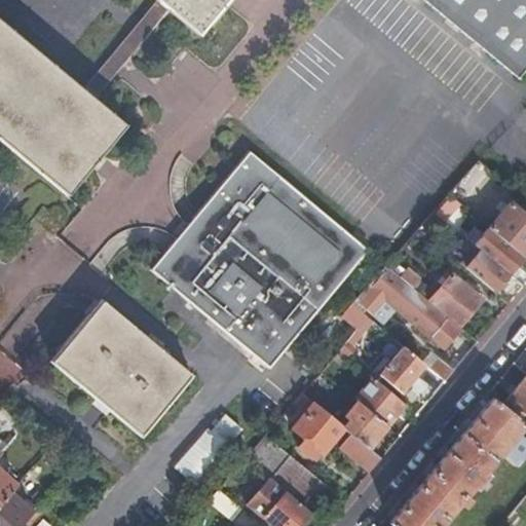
[(156,0),(159,2),(168,9),(199,36),(229,0),(156,0)]
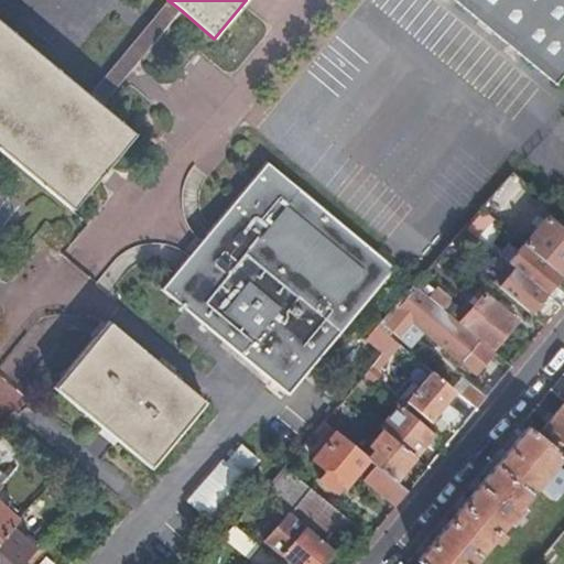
[(563,76),(563,0),(451,0),(555,87),(563,76)]
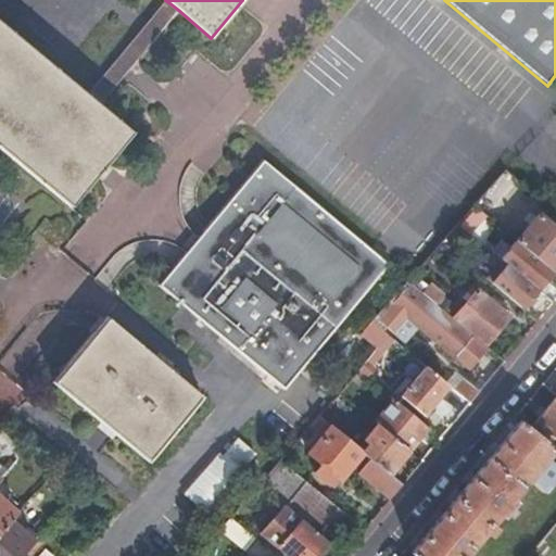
[(91,95),(100,102),(178,10),(168,2),(91,95)]
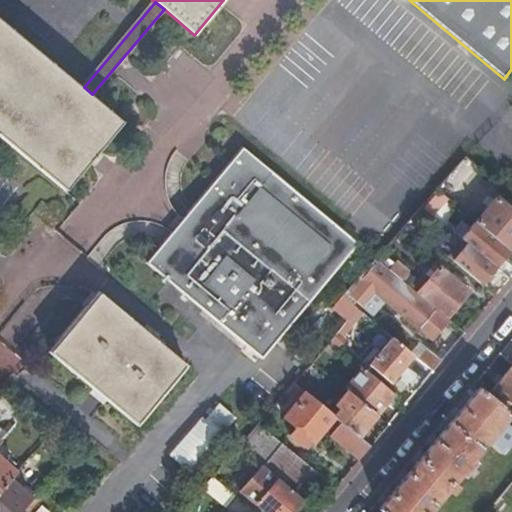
[(84,87),(0,15),(0,135),(64,189),(123,120),(92,94),(84,87)]
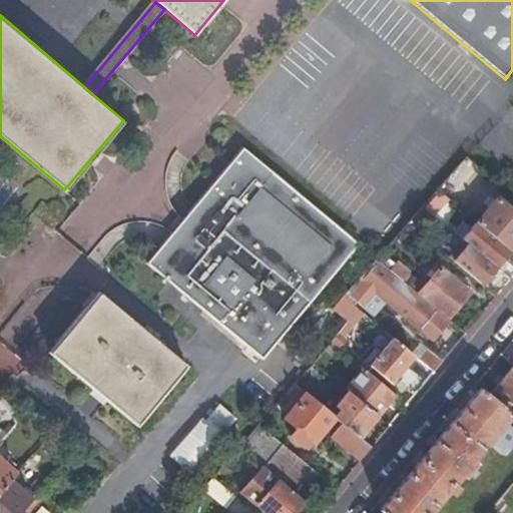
[(359,244),(241,148),(145,264),(263,360),(359,244)]
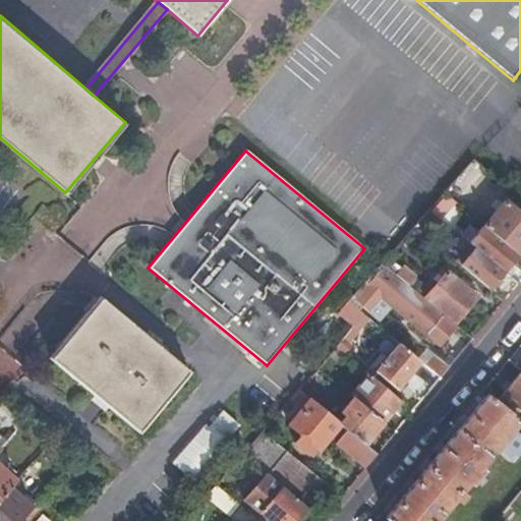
[(428,211),(438,218),(452,200),(445,193),(428,211)]
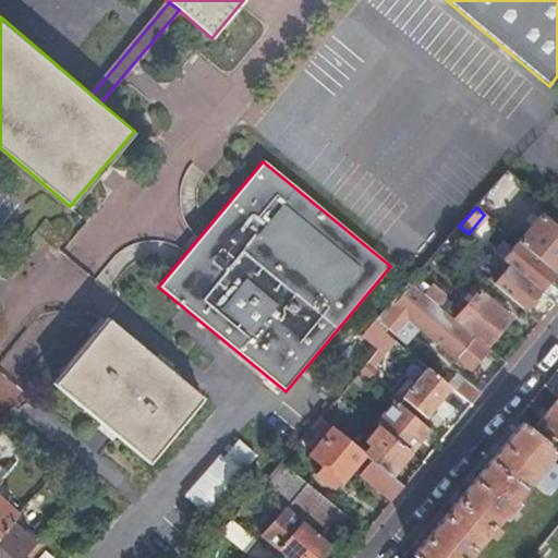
[(517,242),(550,270),(557,262),(557,230),(538,215),(517,242)]
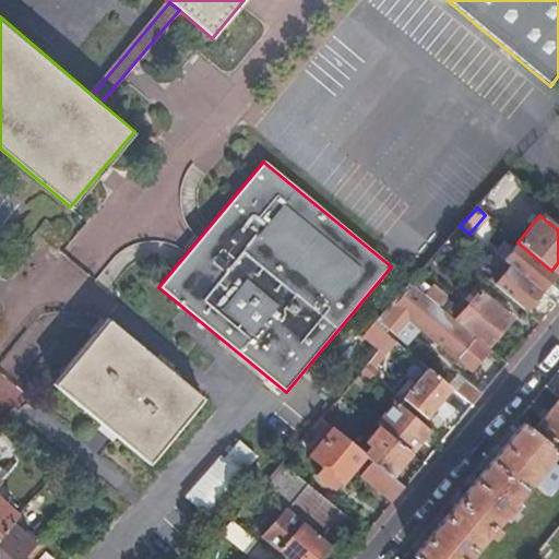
[(503,242),(494,254),(536,290),(551,271),(518,242),(511,249),(503,242)]
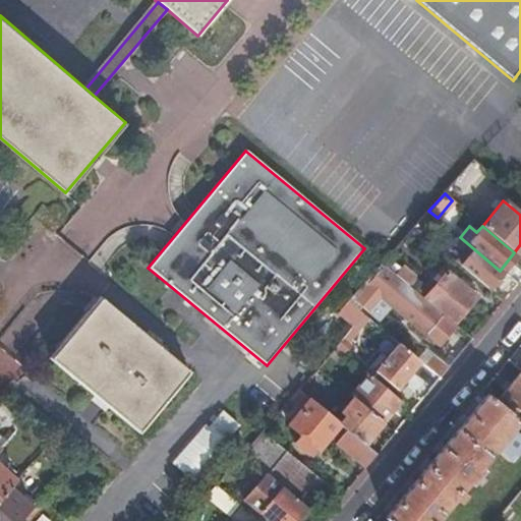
[(500,271),(460,237),(453,244),(461,251),(453,261),(485,288),(500,271)]
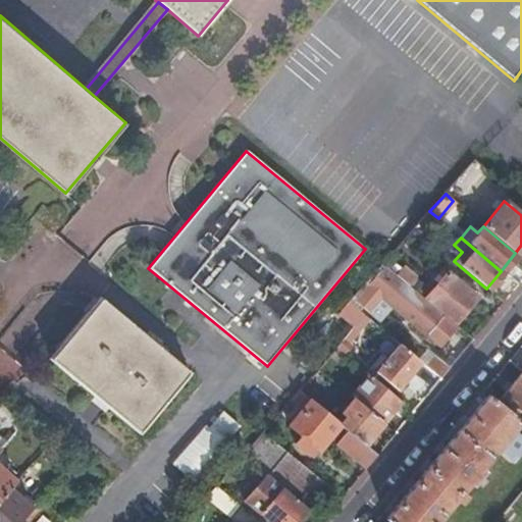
[(395,271),(408,282),(416,273),(403,262),(395,271)]
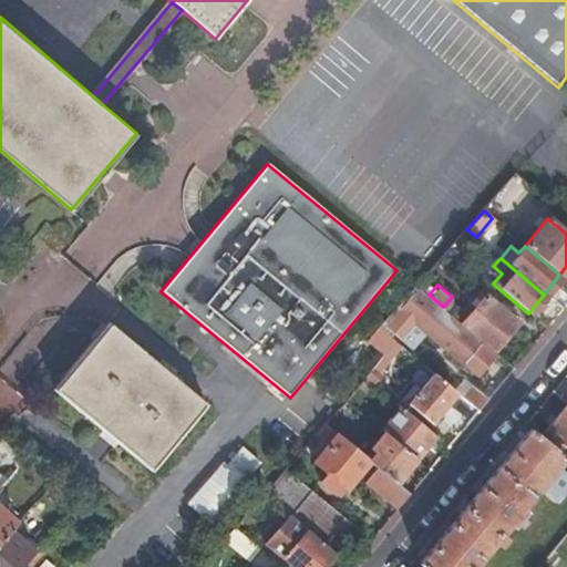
[(428,305),(435,311),(436,310),(439,307),(416,288),(385,326),(399,337),(412,321),(418,326),(425,315),(422,311),(428,305)]
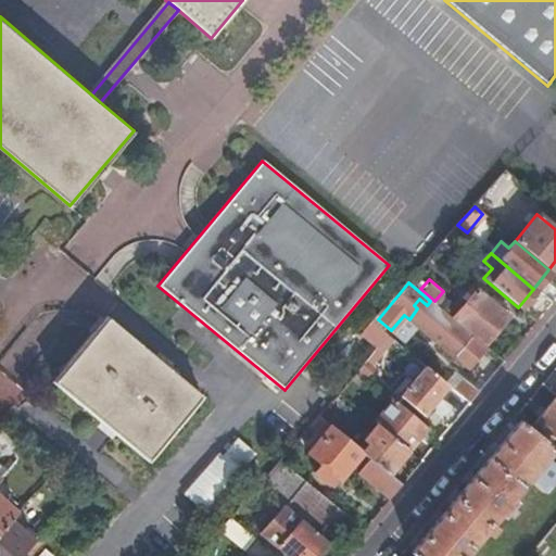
[(451,318),(482,344),(507,315),(476,289),(451,318)]
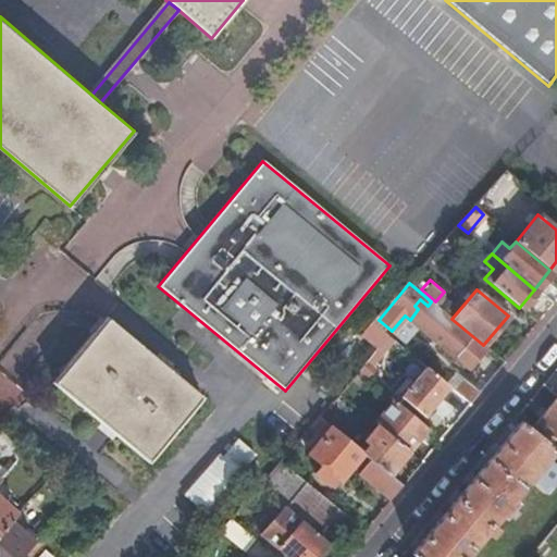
[(483,349),(429,305),(428,306),(418,318),(446,342),(442,346),(467,368),(483,349)]
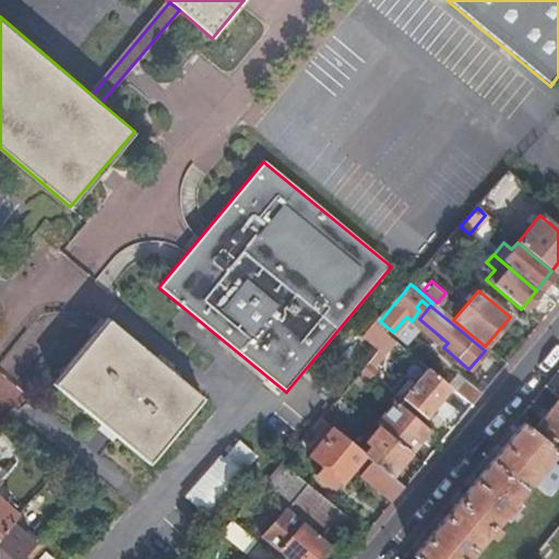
[(200,402),(103,322),(47,389),(145,470),(200,402)]
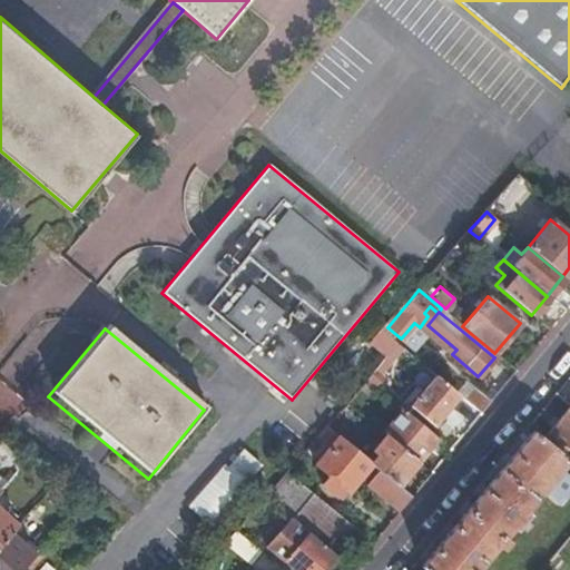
[(396,343),(380,328),(370,341),(385,354),(396,343)]
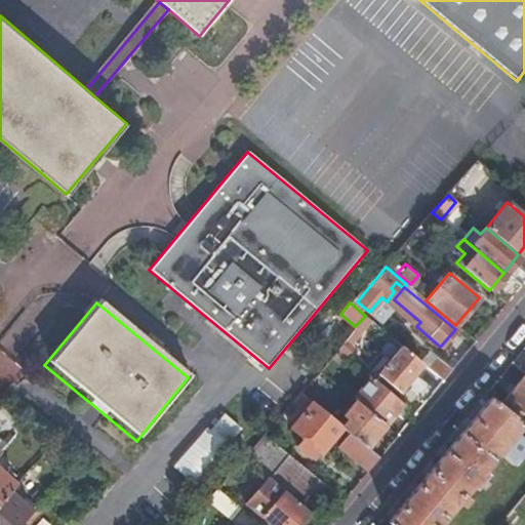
[(375,321),(386,331),(394,322),(382,312),(375,321)]
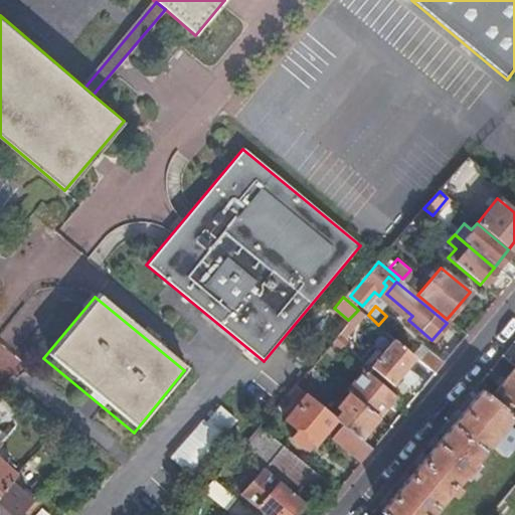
[(370,366),(389,382),(411,356),(392,339),(370,366)]
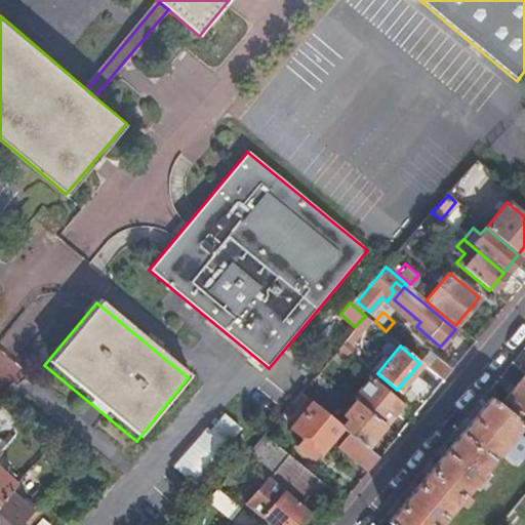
[(428,369),(442,380),(451,369),(437,357),(428,369)]
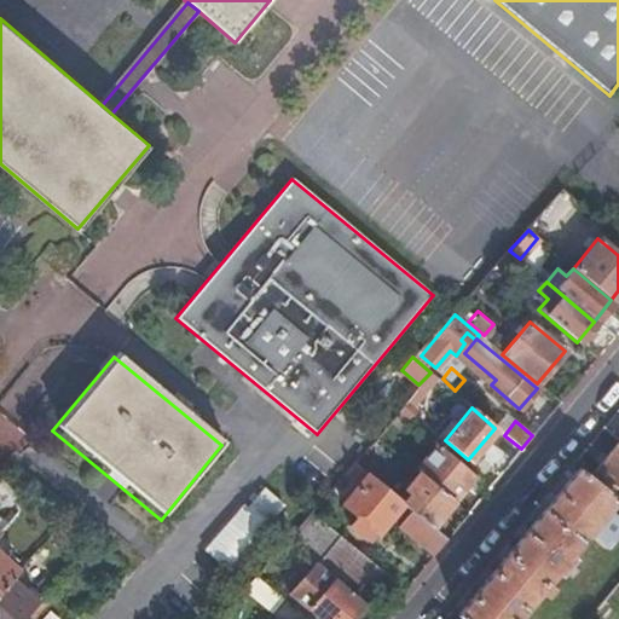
[(594,470),(618,492),(618,440),(594,470)]
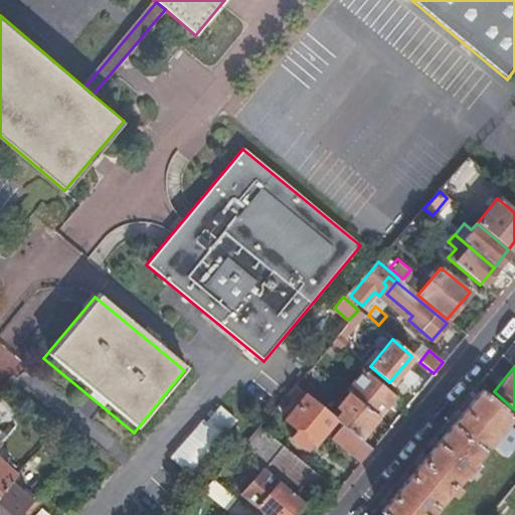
[(347,391),(377,416),(394,395),(363,368),(345,389),(347,391)]
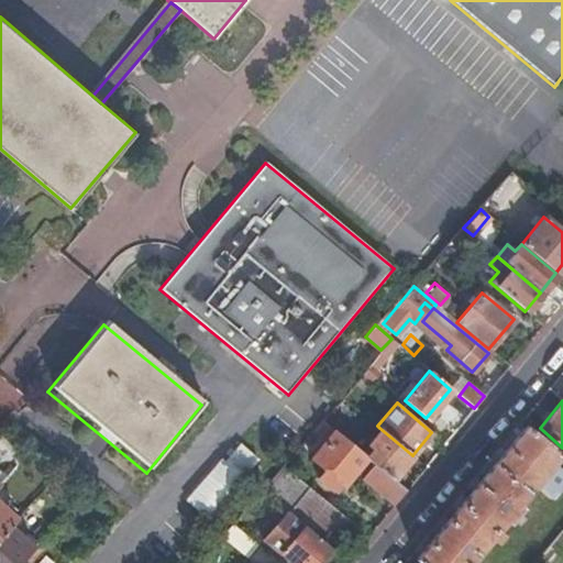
[(318,476),(337,493),(367,456),(365,454),(322,417),(317,423),(329,434),(310,456),(324,468),(318,476)]
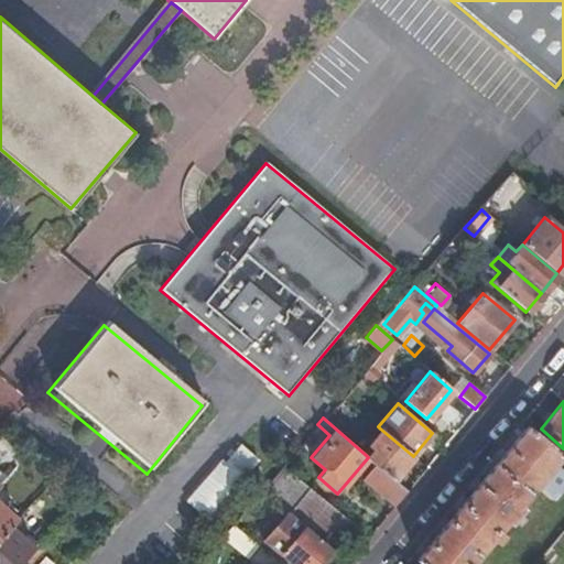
[(563,474),(560,472),(563,465),(563,458),(524,427),(415,560),(420,563),(468,563),(494,534),(502,541),(506,537),(498,530),(505,521),(508,524),(518,513),(520,516),(524,511),(518,506),(533,486),(550,498),(563,479),(563,474)]
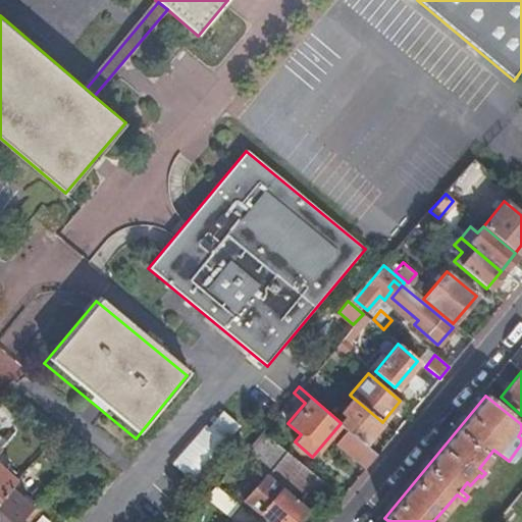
[(364,444),(382,422),(352,397),(340,410),(345,415),(338,421),(341,423),(348,429),(364,444)]
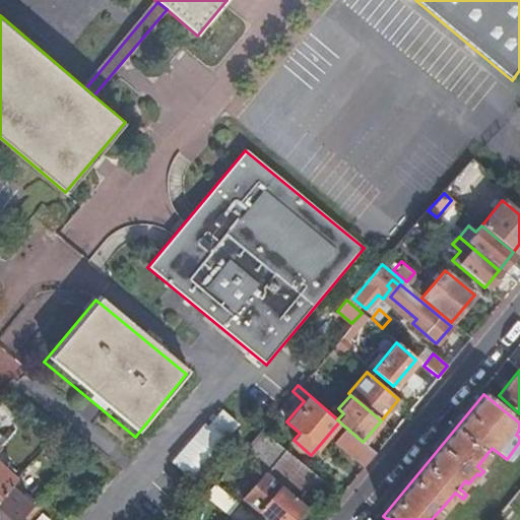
[(174,463),(195,479),(238,424),(217,407),(174,463)]
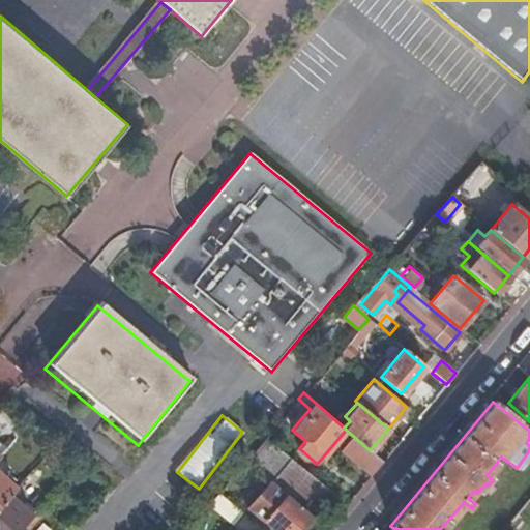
[(245,460),(306,510),(326,487),(266,436),(245,460)]
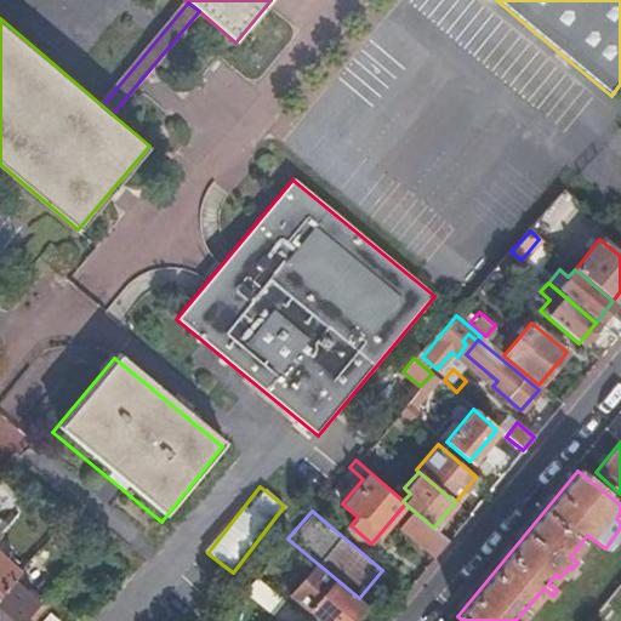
[(402,527),(436,556),(448,540),(433,528),(414,511),(402,527)]
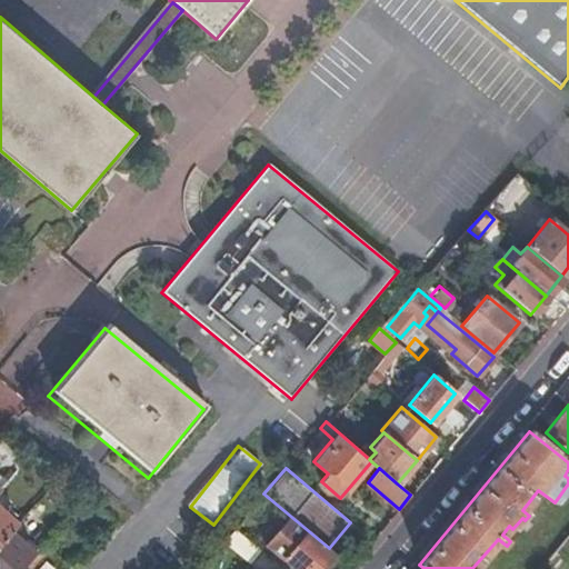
[(0,505),(0,541),(11,529),(18,521),(0,505)]
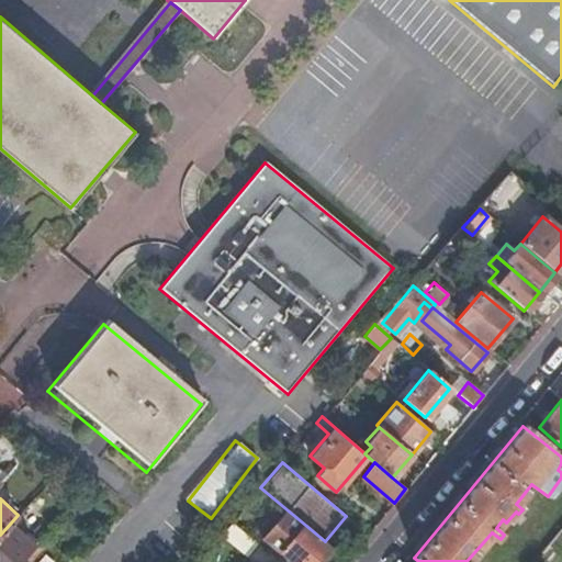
[(265,536),(294,561),(315,561),(328,547),(285,510),(265,536)]
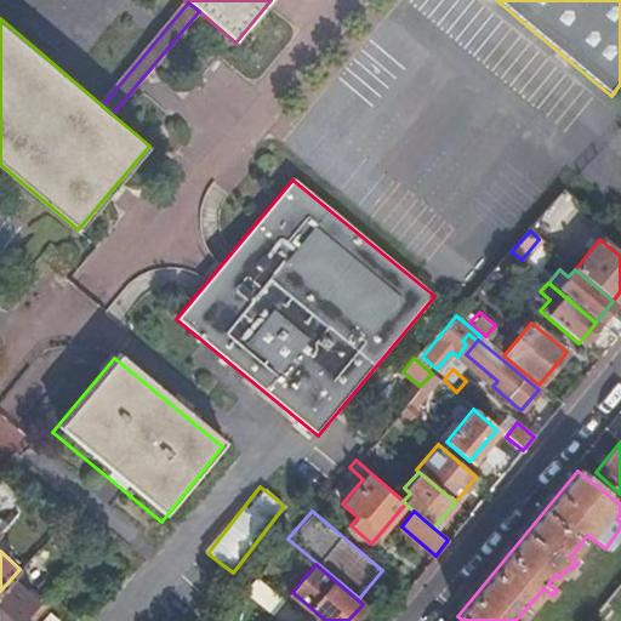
[(245,587),(277,614),(288,602),(256,575),(245,587)]
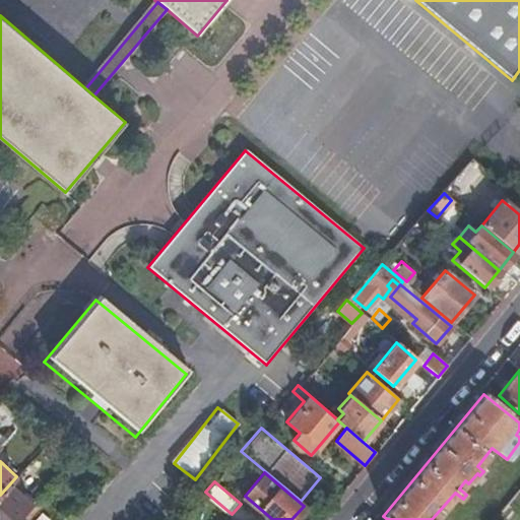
[(0,519),(23,519),(43,500),(37,495),(34,498),(24,490),(20,493),(10,483),(0,495),(0,519)]
